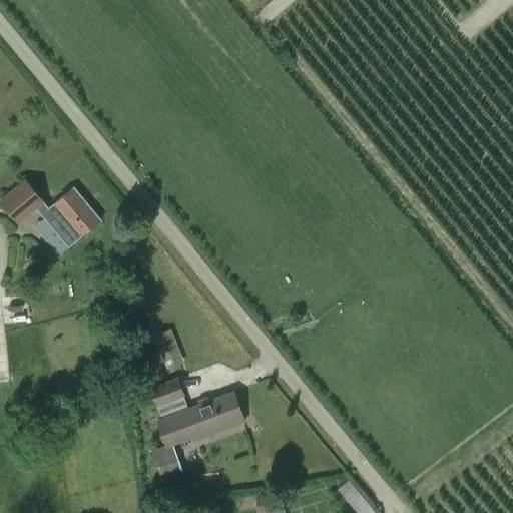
[(69,247),(101,221),(74,188),(49,208),(26,180),(1,201),(19,223),(36,208),(69,247)]
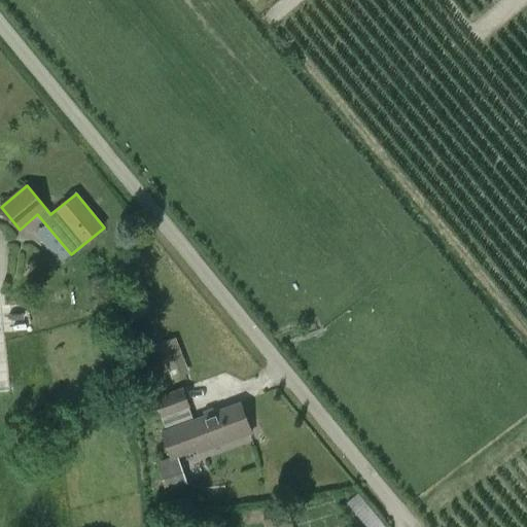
[(185,375),(178,357),(171,340),(159,344),(166,362),(173,380),(185,375)]
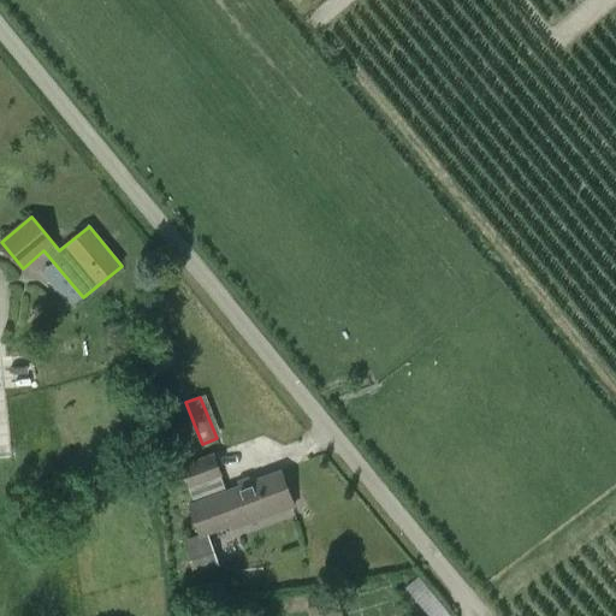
[(183,466),(190,486),(219,475),(221,474),(214,454),(183,466)]
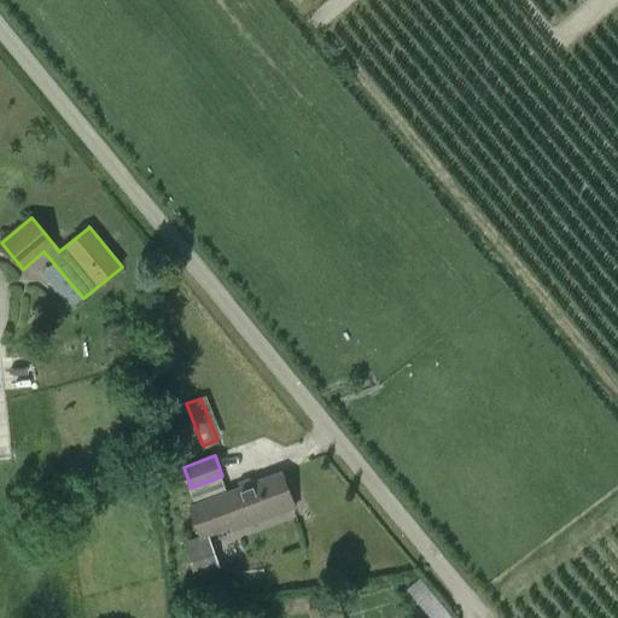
[(191,506),(202,535),(182,542),(194,576),(220,566),(208,535),(248,520),(250,525),(296,508),(283,472),(251,484),(239,488),(226,493),(197,503),(191,506)]
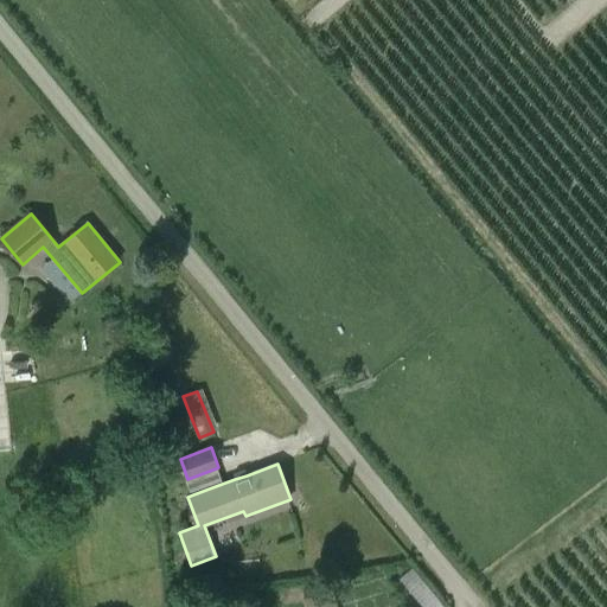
[(435,606),(440,604),(419,579),(406,589),(421,606),(435,606)]
